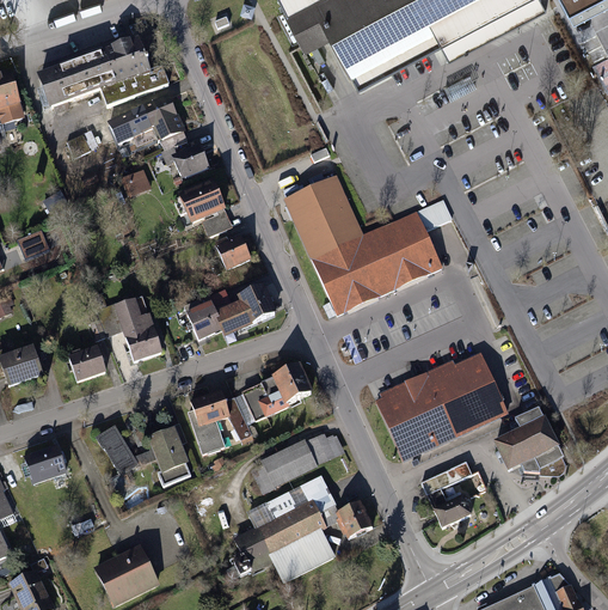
[(275,0),(272,1),(280,13),(288,36),(298,59),(321,46),(347,85),(428,41),(443,61),(541,13),(534,0),(275,0)]
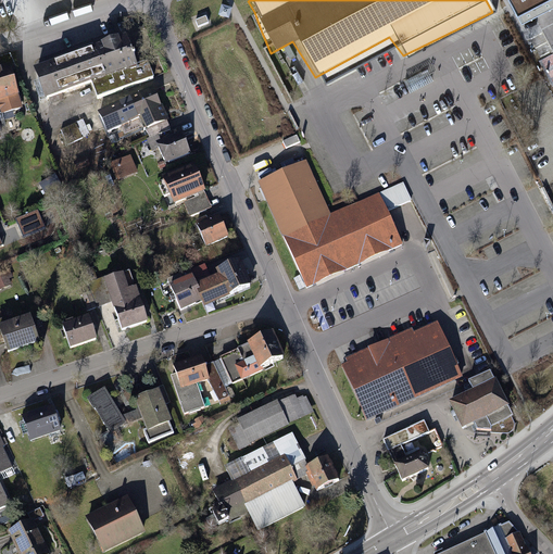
[(506,0),(515,15),(544,0),(506,0)]
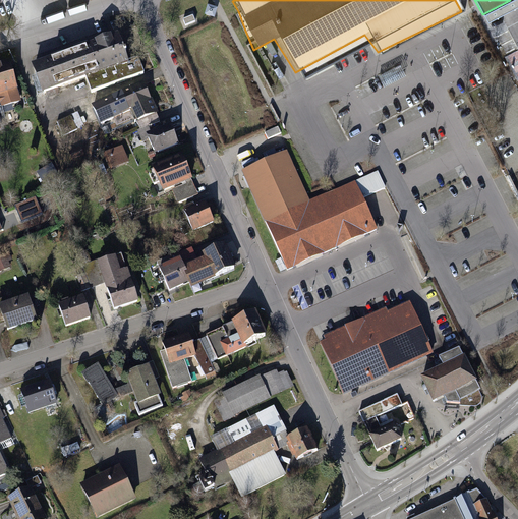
[(215,7),(206,4),(203,13),(212,17),(215,7)]
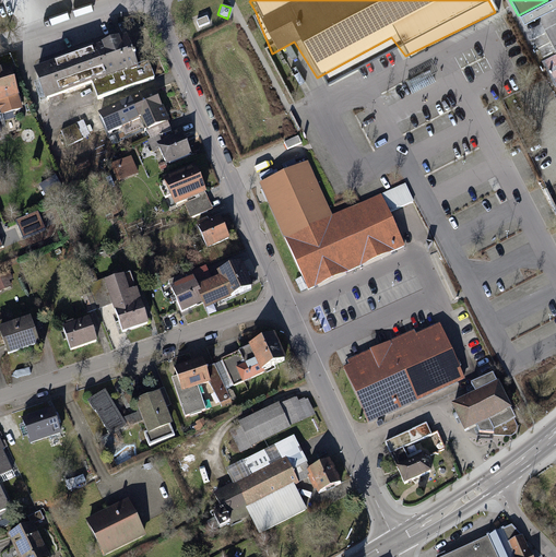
[(204,16),(193,21),(197,27),(208,23),(204,16)]
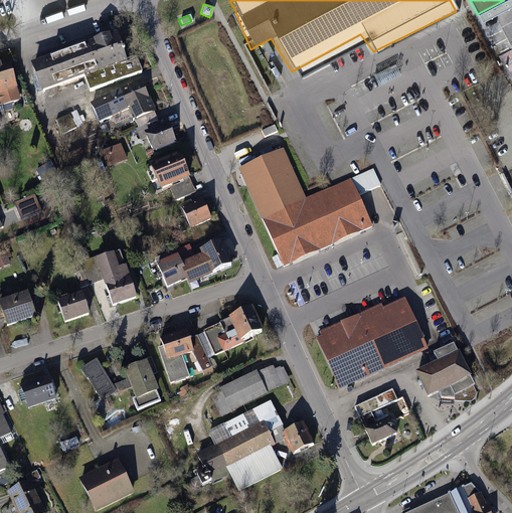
[(127,29),(33,61),(43,91),(86,75),(90,88),(141,69),(127,29)]
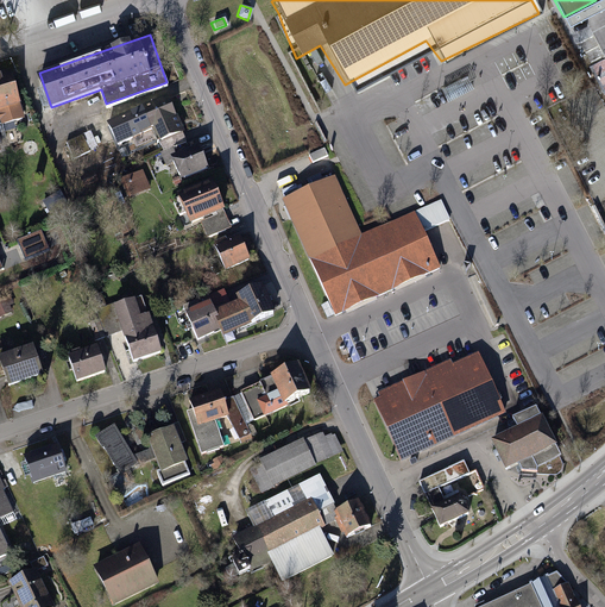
[(12,70),(0,73),(0,123),(25,117),(12,70)]
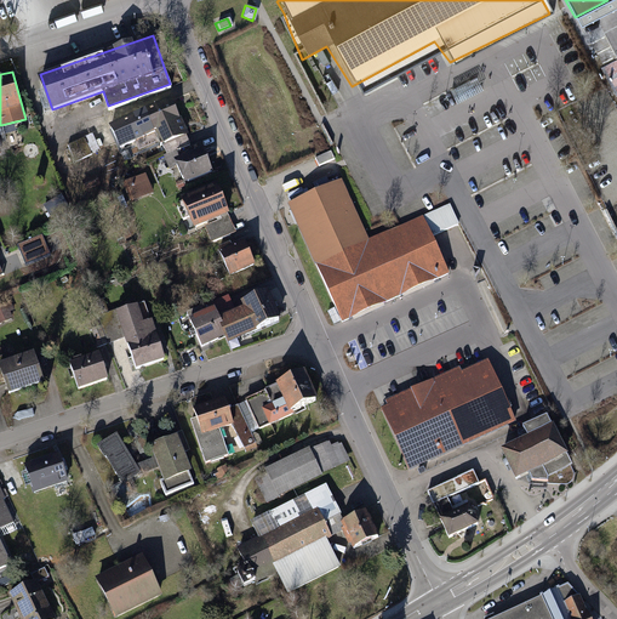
[(171,97),(110,124),(119,143),(159,128),(165,141),(186,132),(171,97)]
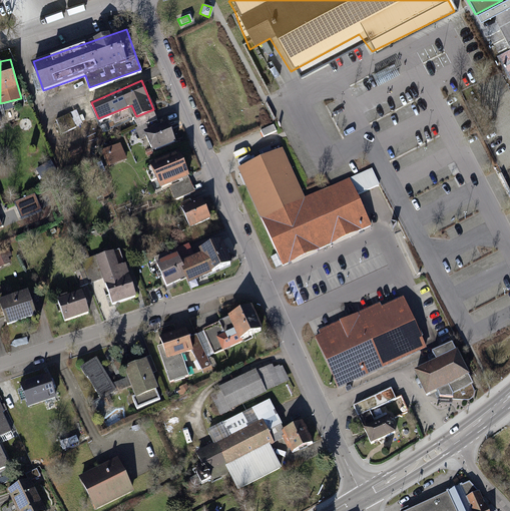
[(69,111),(55,117),(61,131),(75,125),(69,111)]
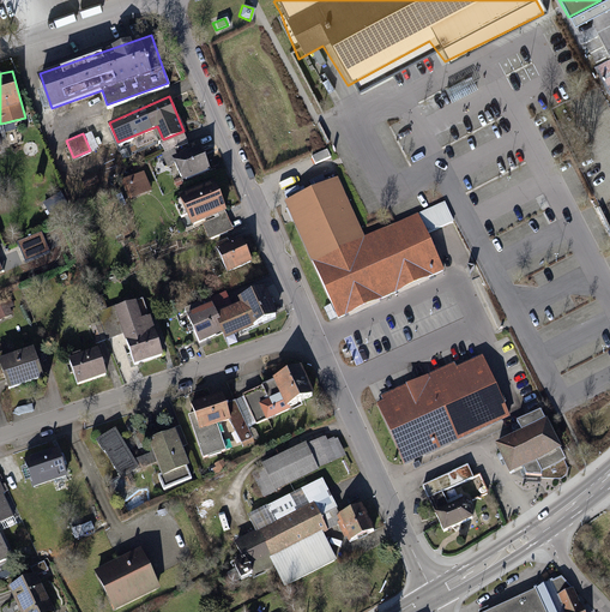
[(201,144),(175,155),(185,178),(211,167),(201,144)]
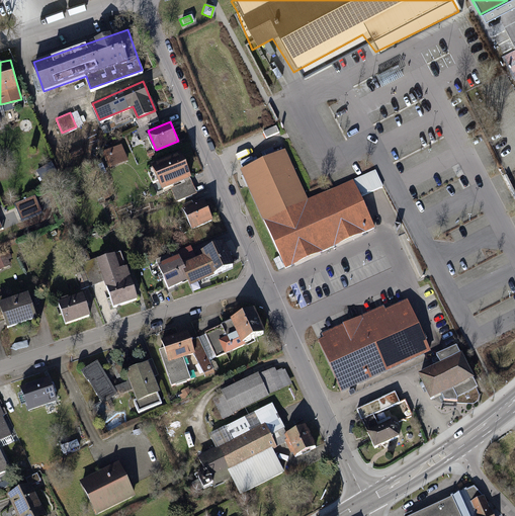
[(119,144),(102,153),(109,168),(126,159),(119,144)]
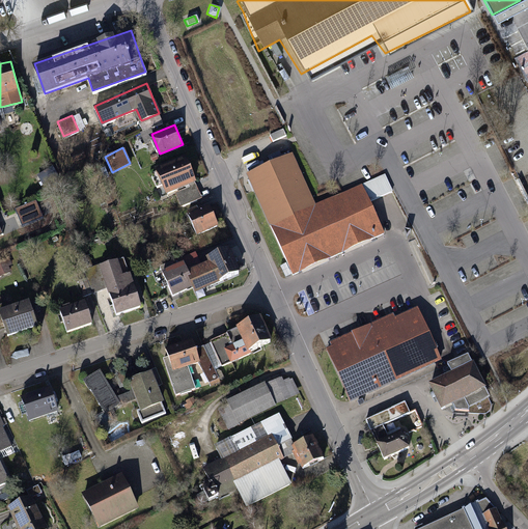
[(82,148),(68,154),(72,164),(85,159),(82,148)]
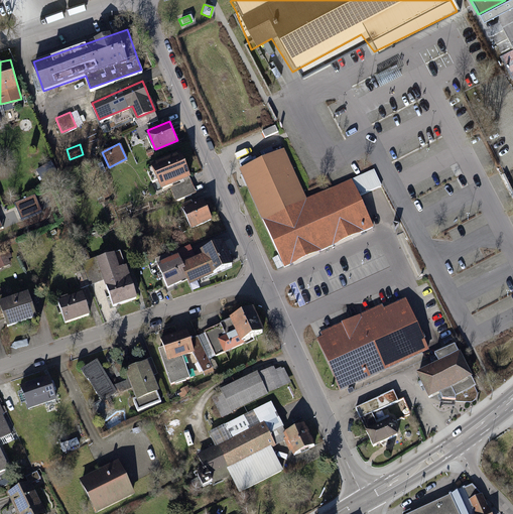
[(272,153),(233,171),(278,271),(368,230),(353,199),(373,188),(365,171),(299,202),(276,151),(272,153)]
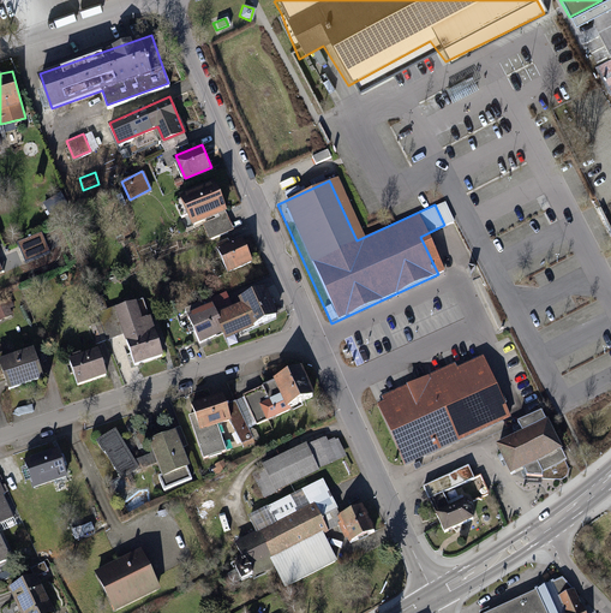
[(226,210),(227,209),(216,184),(179,200),(184,210),(190,208),(196,222),(202,220),(226,210)]
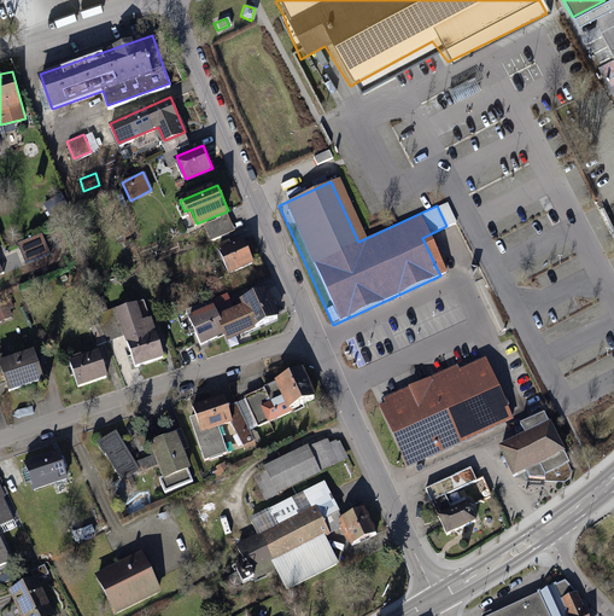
[(48,215),(68,207),(60,192),(42,202),(48,215)]
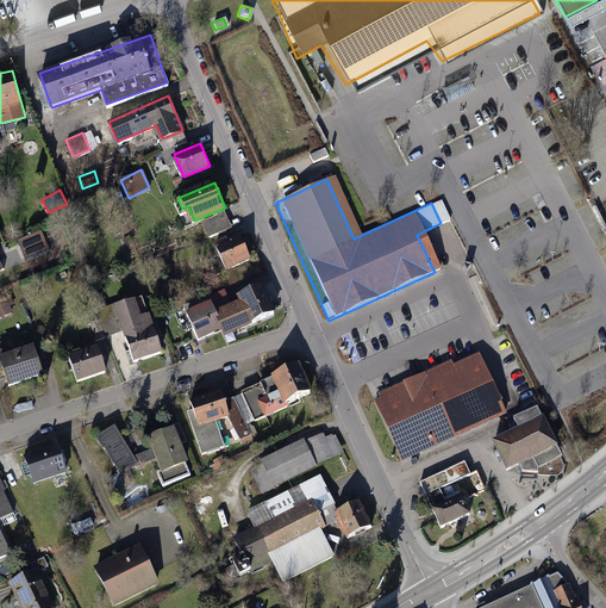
[(230,224),(224,209),(200,218),(206,234),(230,224)]
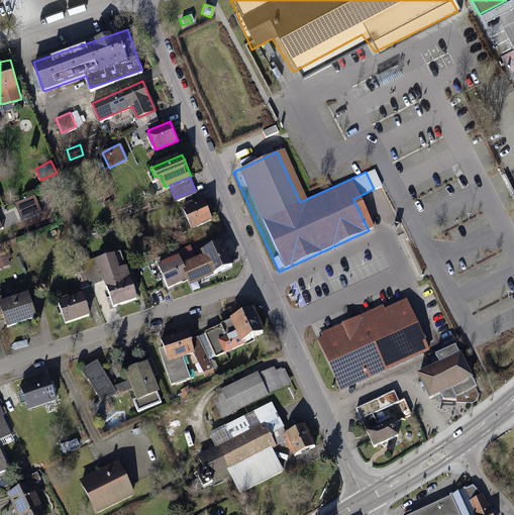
[(33,193),(13,202),(19,217),(40,208),(33,193)]
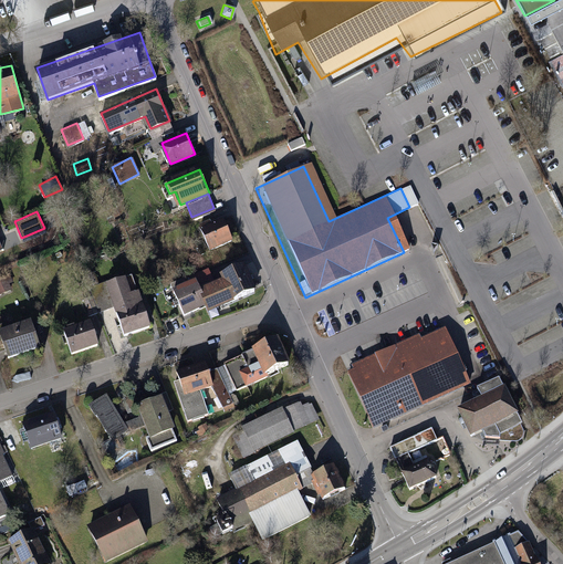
[(212,220),(200,225),(211,249),(233,238),(225,219),(214,223),(212,220)]
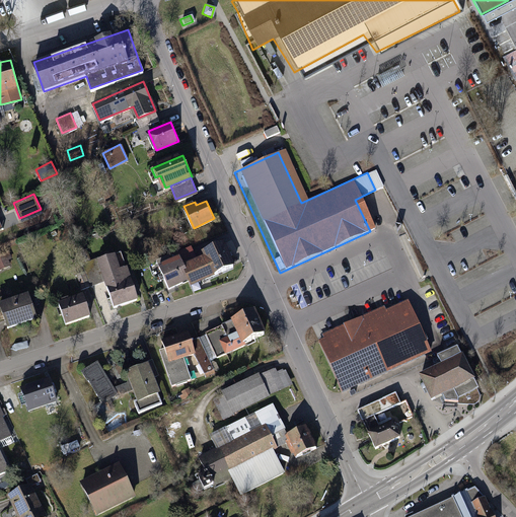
[(182,267),(188,279),(192,287),(233,268),(221,241),(197,252),(200,260),(182,267)]
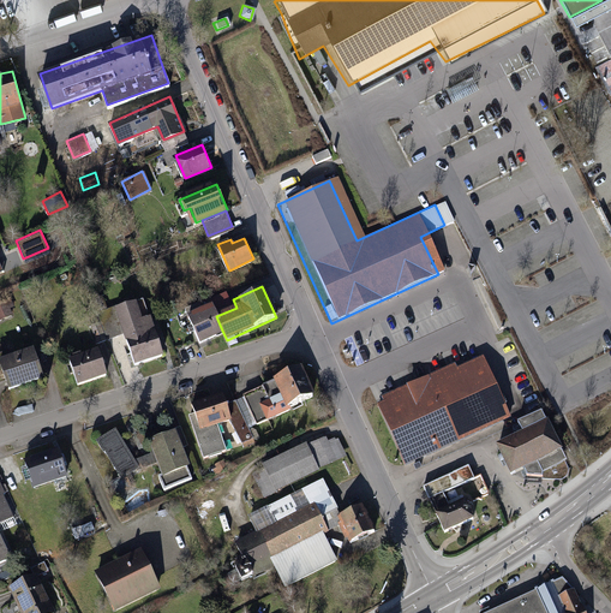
[(6,297),(0,299),(0,316),(12,311),(6,297)]
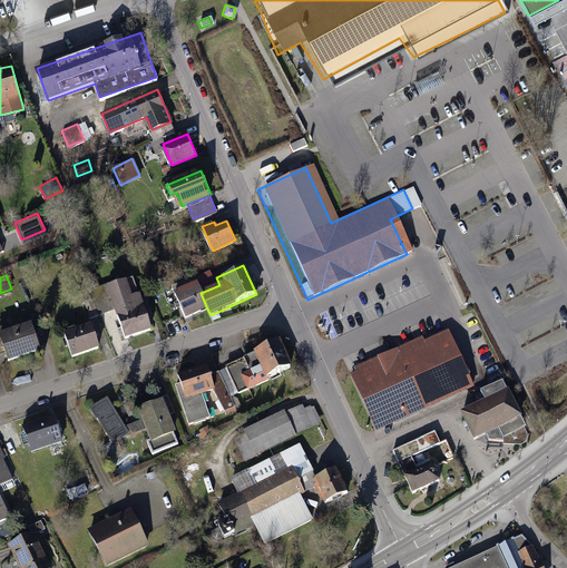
[(128,280),(109,286),(126,335),(152,327),(140,294),(134,296),(128,280)]
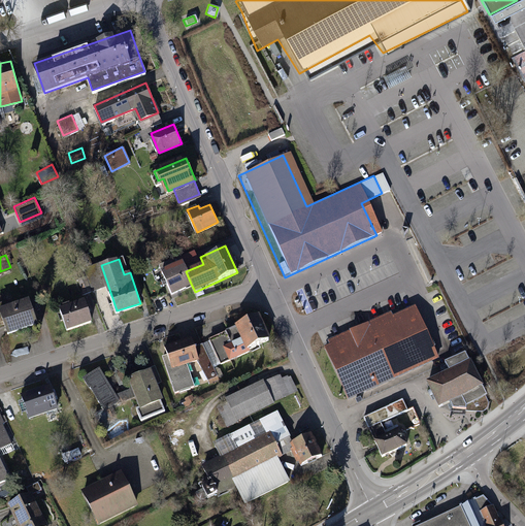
[(191,284),(186,271),(182,262),(160,272),(169,294),(191,284)]
